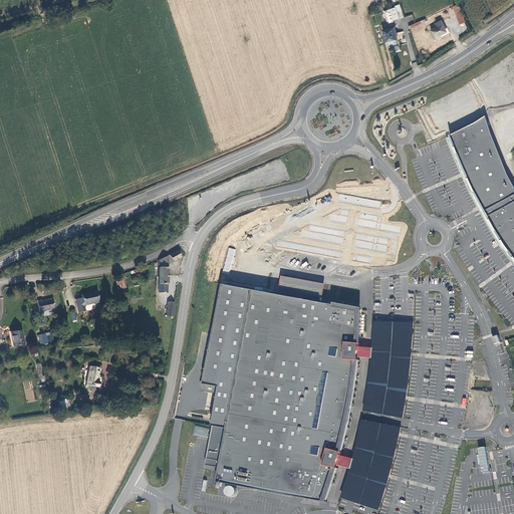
[(396,5),(396,7),(386,10),(389,18),(390,23),(394,22),(393,20),(404,17),(400,4),(396,5)]
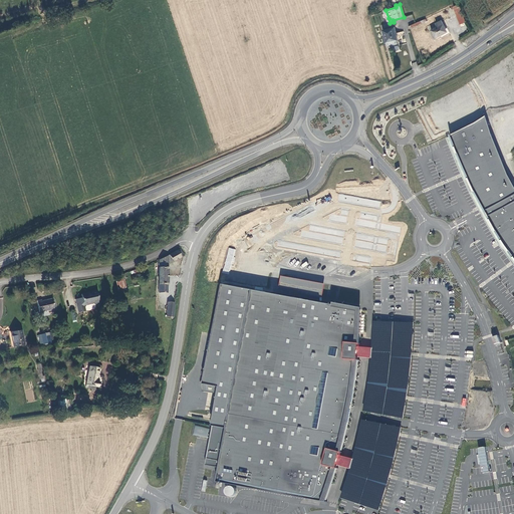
[(465,22),(457,5),(453,7),(460,24),(465,22)]
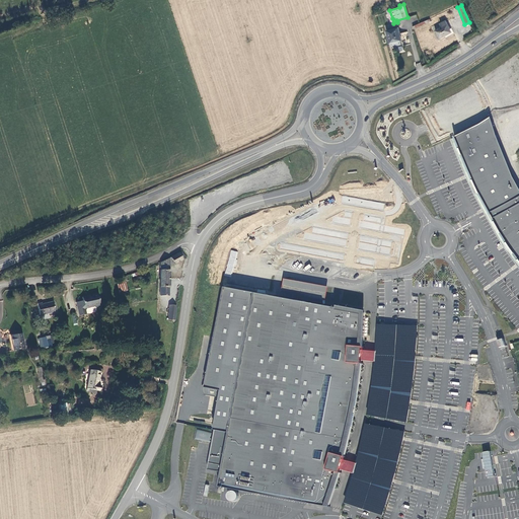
[(413,25),(415,32),(428,29),(426,23),(429,22),(429,20),(413,25)]
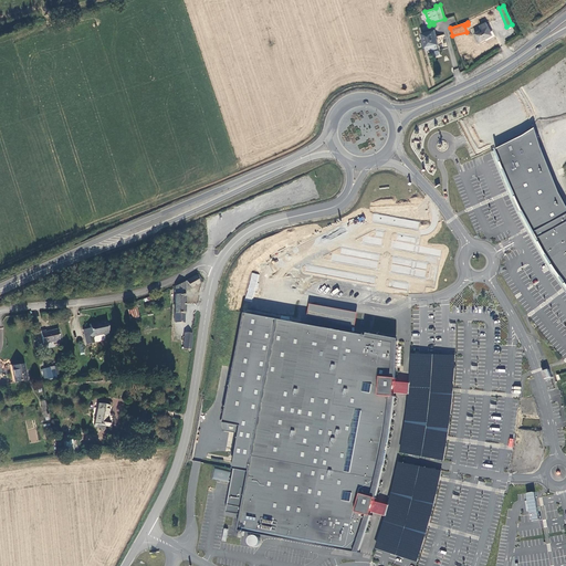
[(481,29),(473,32),(478,41),(491,34),(488,25),(485,22),(479,25),(481,29)]
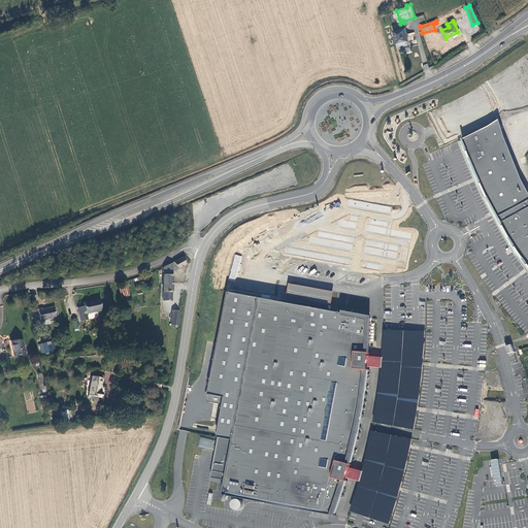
[(405,27),(393,30),(396,44),(397,43),(398,47),(408,44),(407,41),(408,40),(405,27)]
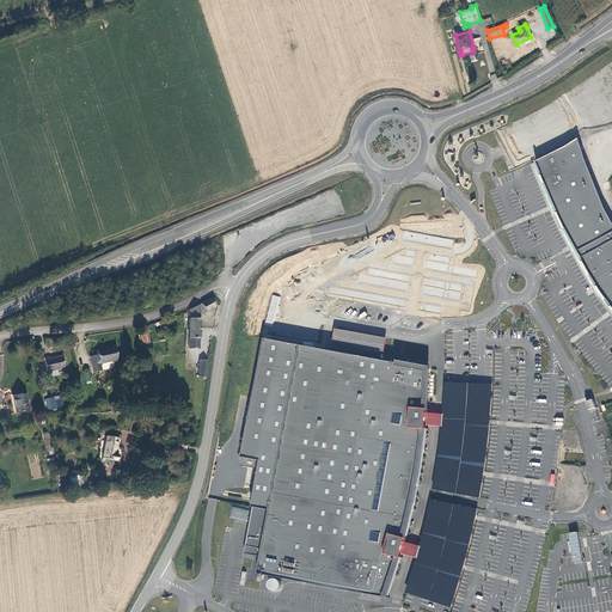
[(611,220),(606,208),(586,159),(580,139),(568,147),(538,161),(538,160),(537,161),(543,176),(544,179),(545,183),(558,214),(561,218),(562,221),(563,224),(564,227),(579,252),(583,262),(586,265),(589,273),(589,274),(591,276),(598,287),(600,291),(601,293),(604,295),(604,297),(606,300),(611,307),(611,220)]
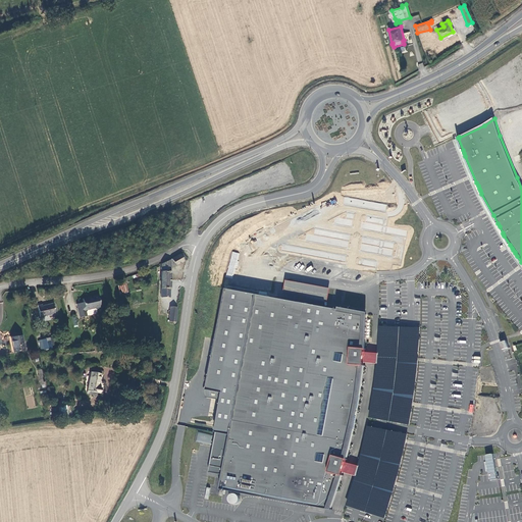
[(521,262),(516,256),(517,256),(515,253),(515,252),(513,250),(512,248),(510,245),(509,246),(507,242),(503,236),(504,236),(503,233),(503,232),(500,226),(498,223),(497,224),(481,195),(482,195),(481,194),(480,191),(479,189),(478,186),(476,183),(476,181),(475,183),(471,172),(464,156),(465,156),(464,153),(463,150),(462,150),(457,139),(454,141),(467,173),(478,197),(498,232),(510,253),(521,269),(521,262)]
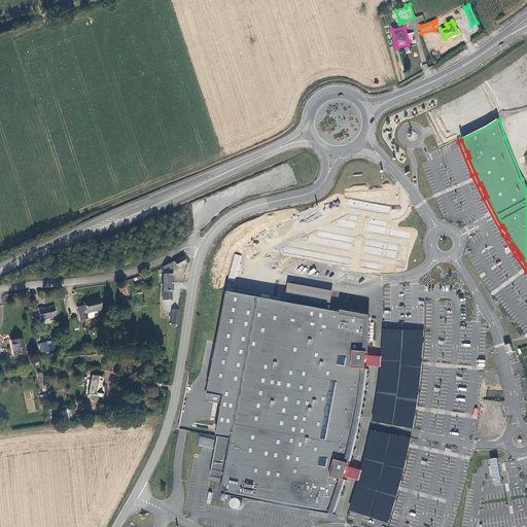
[(347,207),(389,213),(390,206),(348,200),(347,207)]
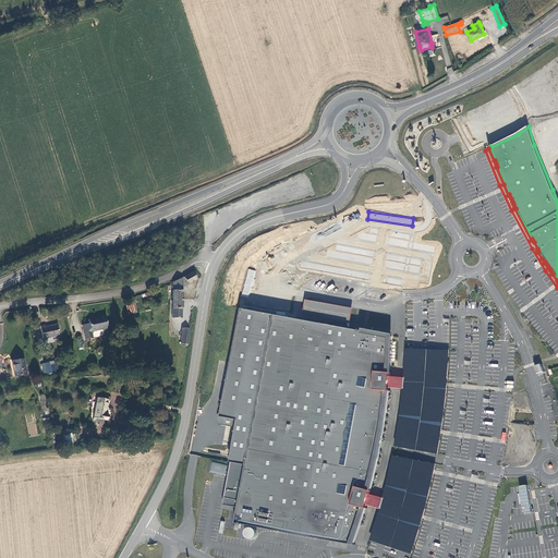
[(242,295),(249,298),(256,270),(249,269),(242,295)]
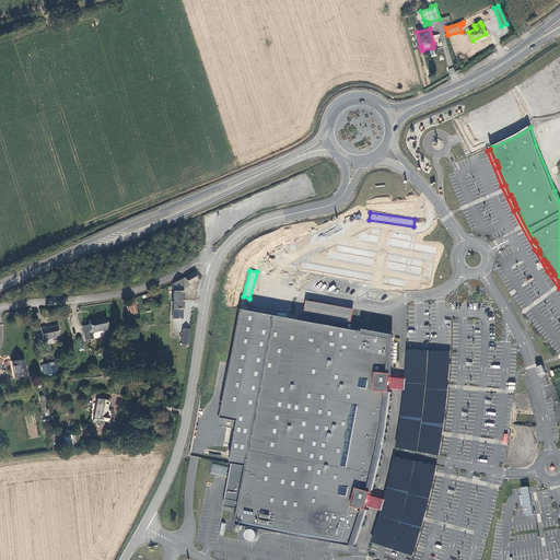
[(173,299),(182,300),(183,300),(183,291),(198,279),(199,278),(199,276),(198,275),(197,272),(196,272),(194,271),(173,283),(173,299)]
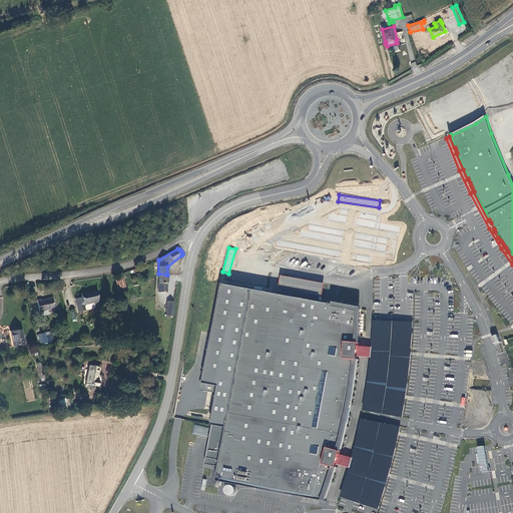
[(167,275),(166,275),(158,274),(156,291),(165,292),(167,275)]
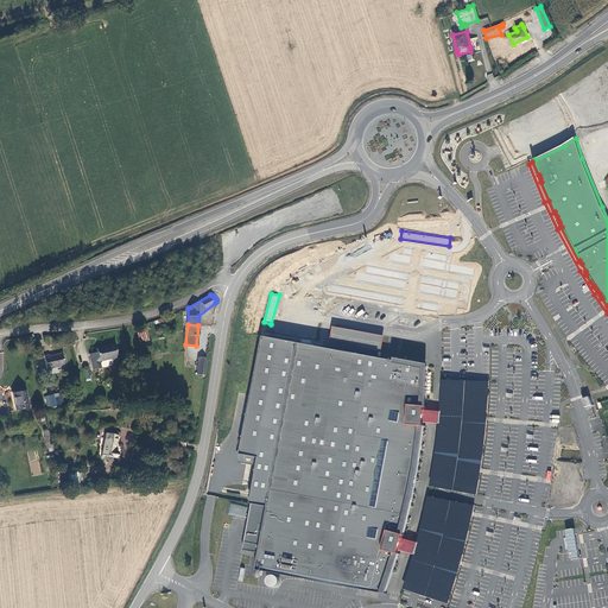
[(143,325),(134,328),(139,343),(147,341),(143,325)]
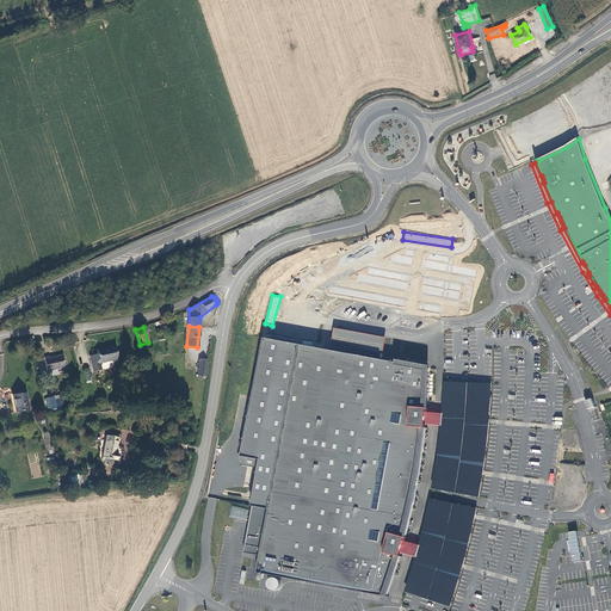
[(431,368),(265,338),(245,456),(265,460),(245,553),(261,556),(258,573),(387,598),(400,561),(411,531),(431,368)]
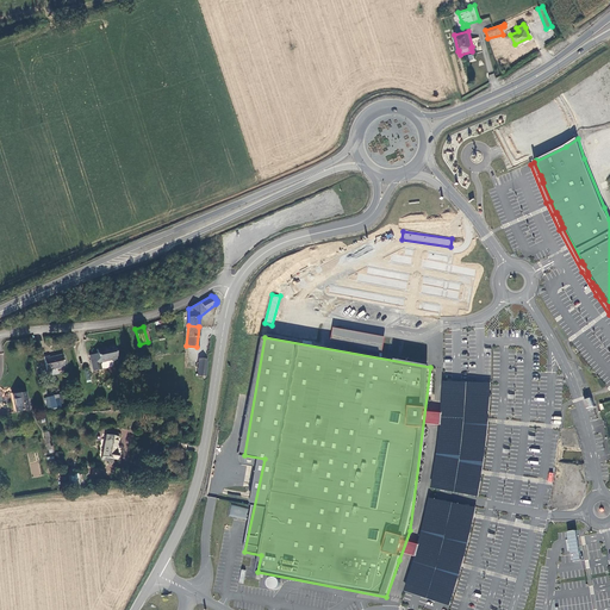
[(100,354),(92,355),(95,372),(104,369),(103,362),(119,359),(117,346),(99,349),(100,354)]
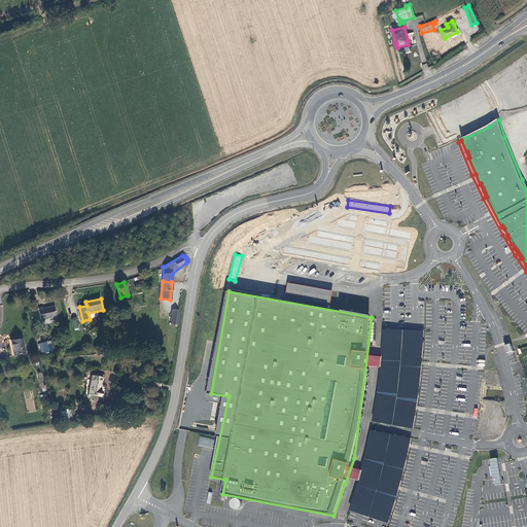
[(37,309),(40,320),(56,316),(53,306),(42,308),(37,309)]
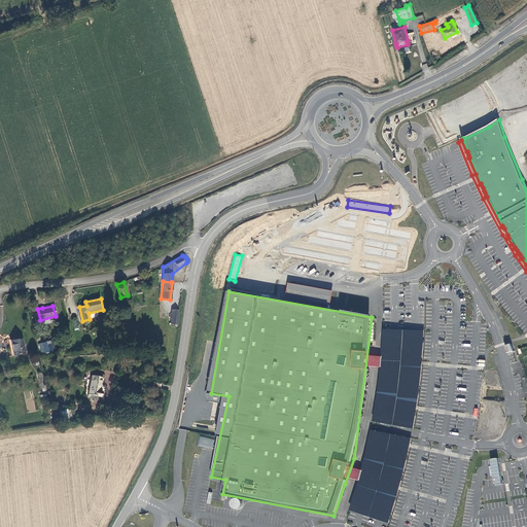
[(171,309),(169,323),(177,324),(179,310),(171,309)]
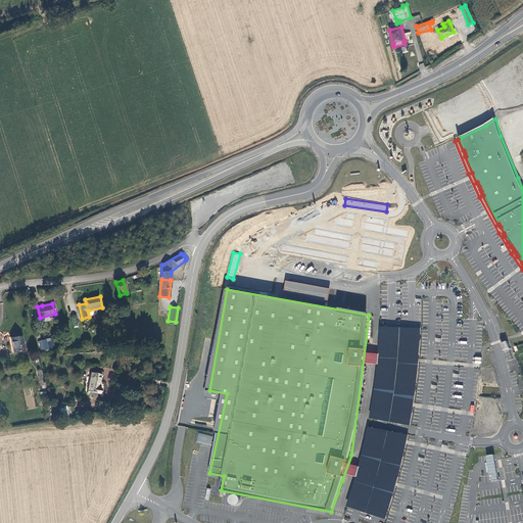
[(418,364),(420,328),(381,326),(378,369),(375,395),(371,418),(410,425),(413,400),(414,396),(418,364)]
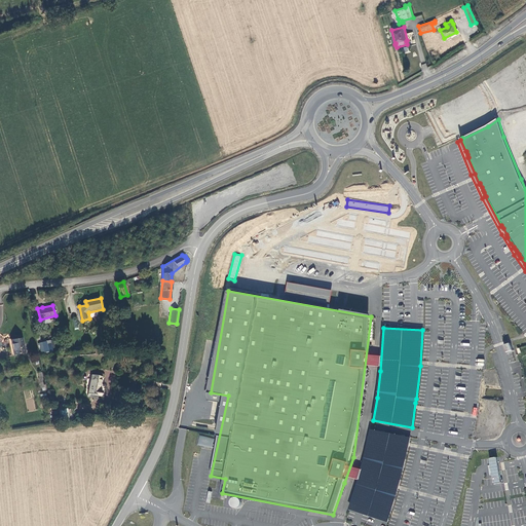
[(12,354),(24,353),(22,339),(10,341),(12,354)]
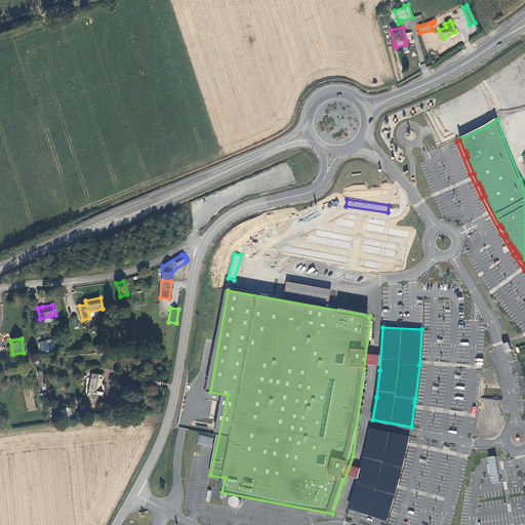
[(42,341),(43,348),(44,353),(49,351),(49,352),(55,351),(54,347),(53,347),(51,338),(47,339),(47,340),(42,341)]
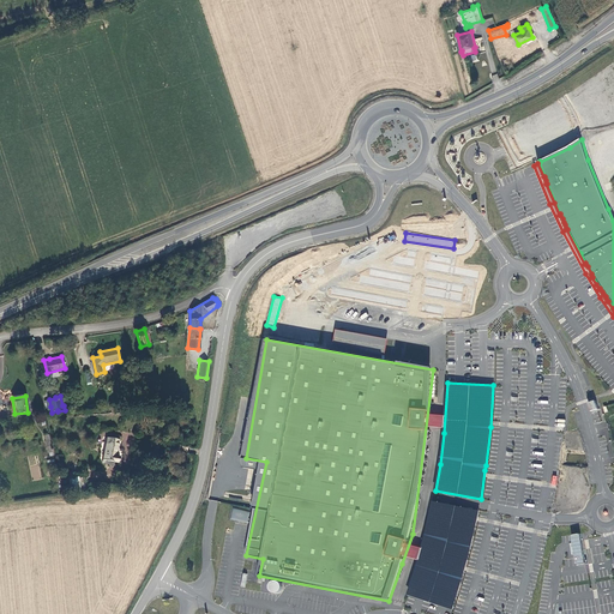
[(590,411),(597,408),(595,399),(587,402),(590,411)]
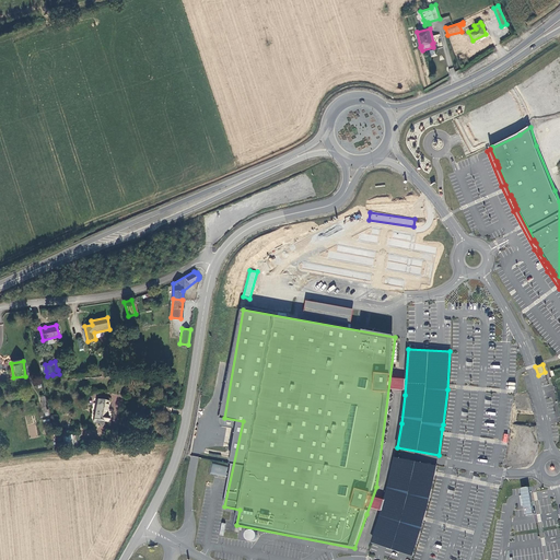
[(514,430),(510,457),(526,461),(532,452),(535,427),(529,400),(527,398),(526,397),(525,396),(524,396),(522,396),(521,396),(520,397),(518,397),(517,398),(515,416),(514,430)]
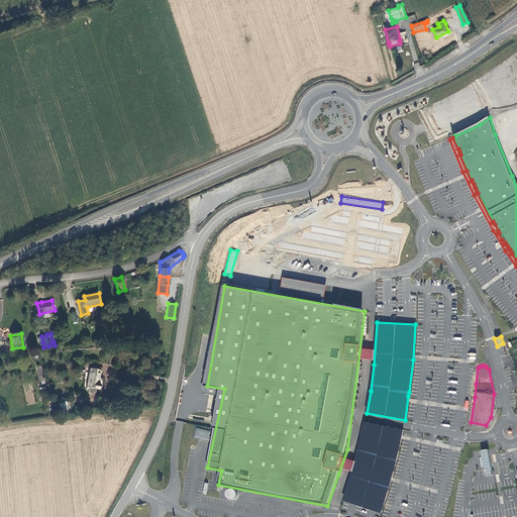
[(99,372),(89,370),(85,388),(98,390),(99,385),(96,385),(99,372)]
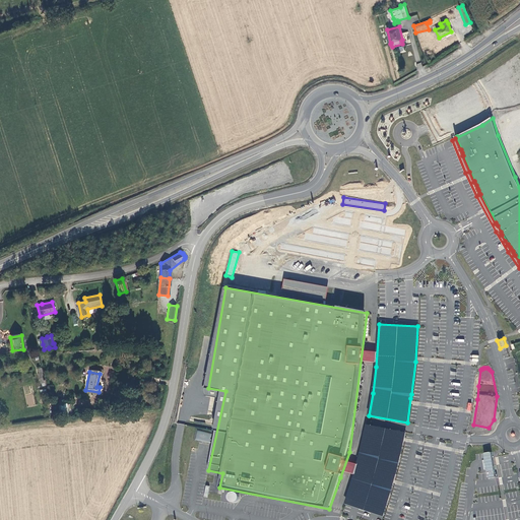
[(69,415),(67,404),(58,405),(61,417),(69,415)]
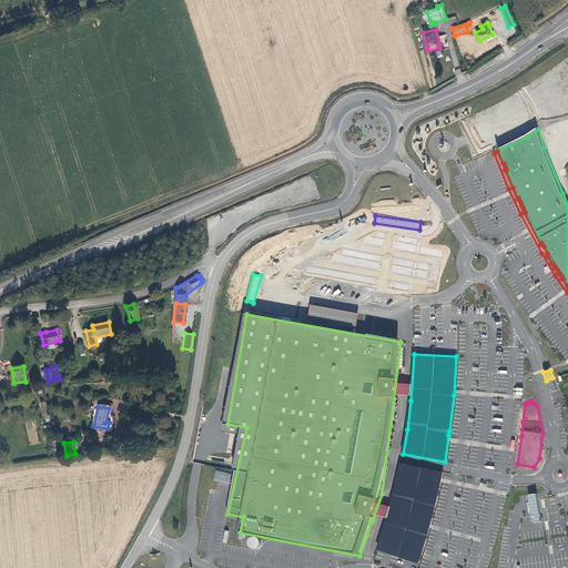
[(427,534),(443,473),(402,464),(392,507),(377,549),(418,564),(427,534)]
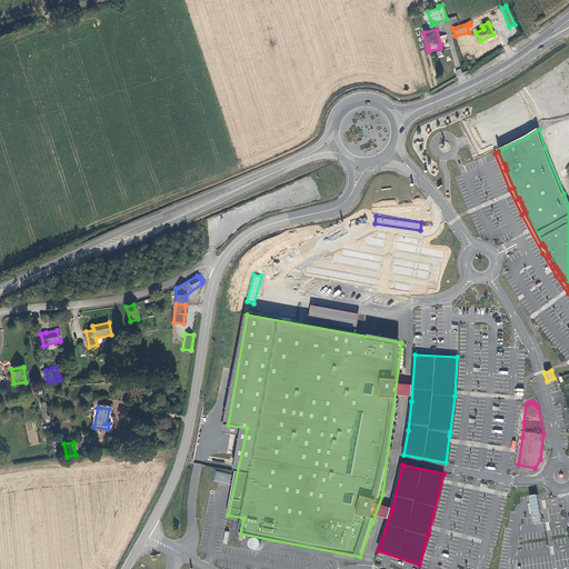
[(231,485),(232,473),(216,471),(213,481),(231,485)]
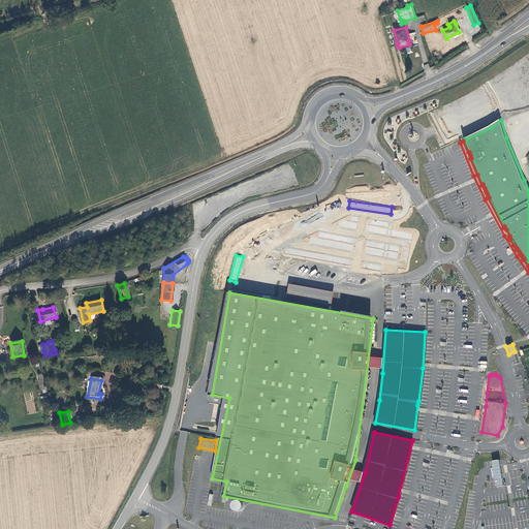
[(230,508),(239,510),(242,502),(232,499),(230,508)]
